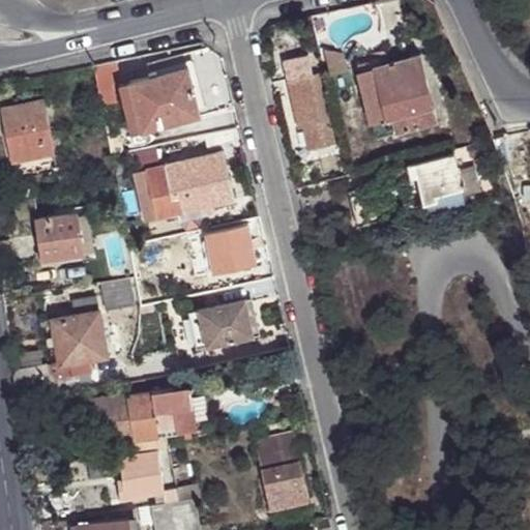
[(130,85),(143,131),(236,108),(224,57),(209,49),(185,55),(158,62),(163,75),(153,77),(129,83),(130,85)]
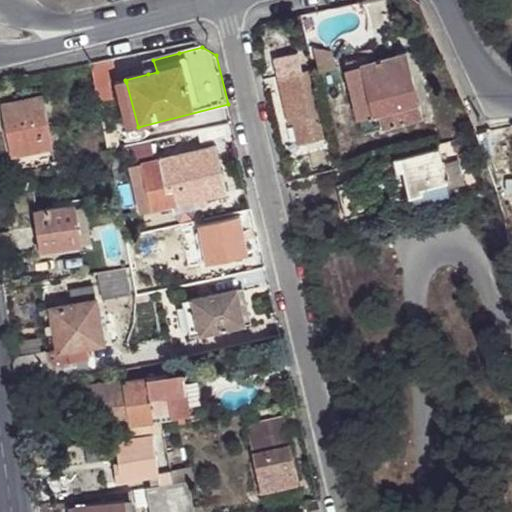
[(274,56),(289,123),(295,122),(299,144),(326,138),(310,69),(304,71),(300,51),(274,56)]
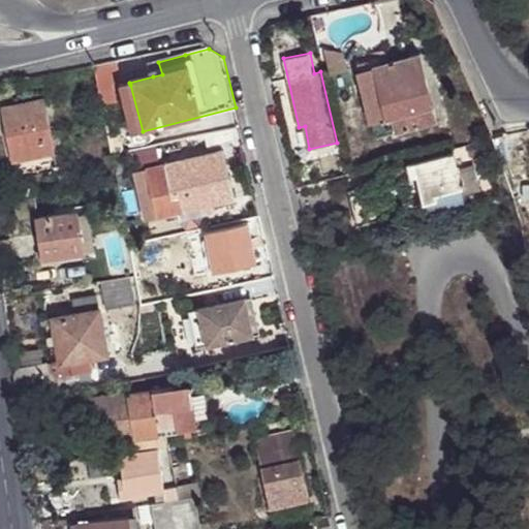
[(364,92),(370,124),(391,120),(394,134),(435,125),(421,58),(382,66),(381,59),(365,62),(371,90),(364,92)]
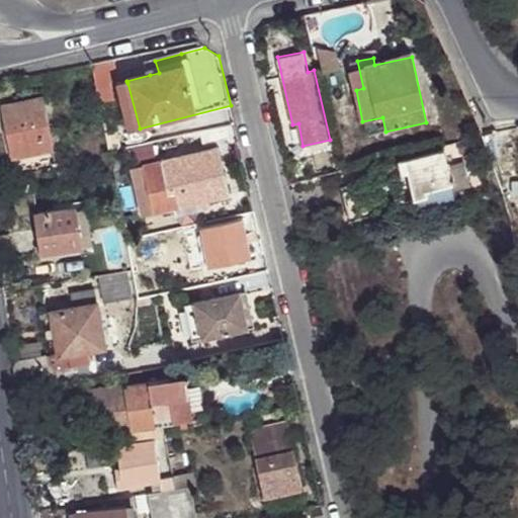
[(159,73),(155,61),(147,63),(150,75),(159,73)]
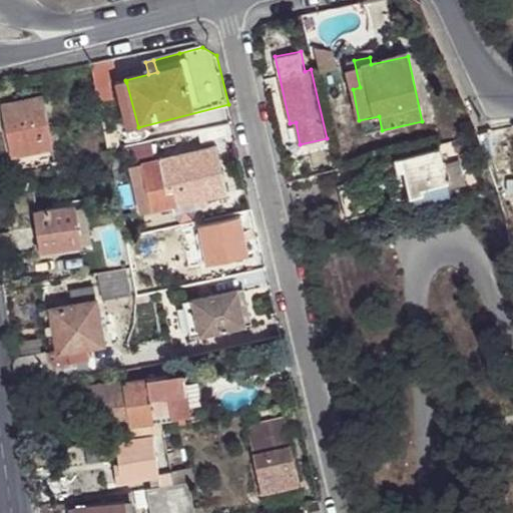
[(347,62),(353,89),(360,87),(354,60),(347,62)]
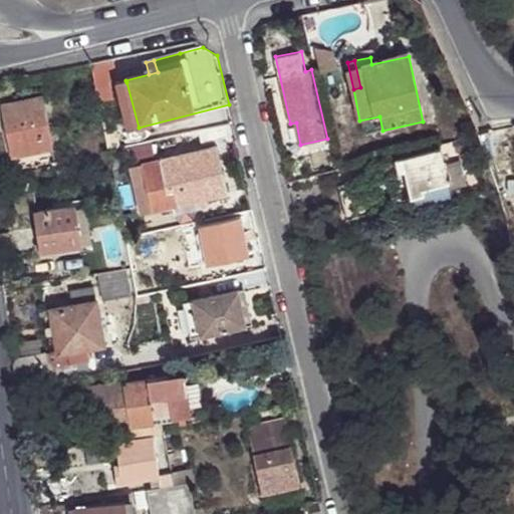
[(104,61),(85,64),(91,96),(108,93),(104,61)]
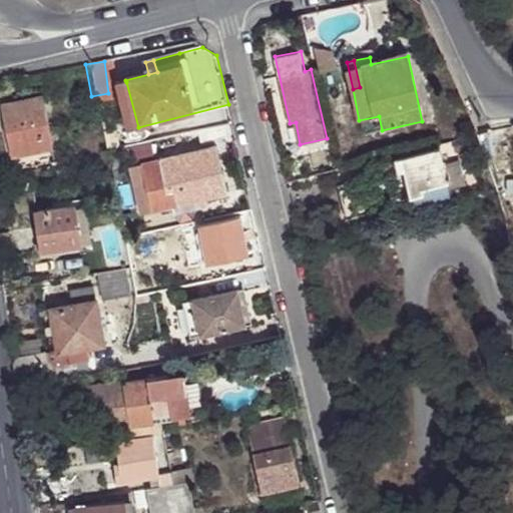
[(127,130),(138,127),(126,82),(117,84),(127,130)]
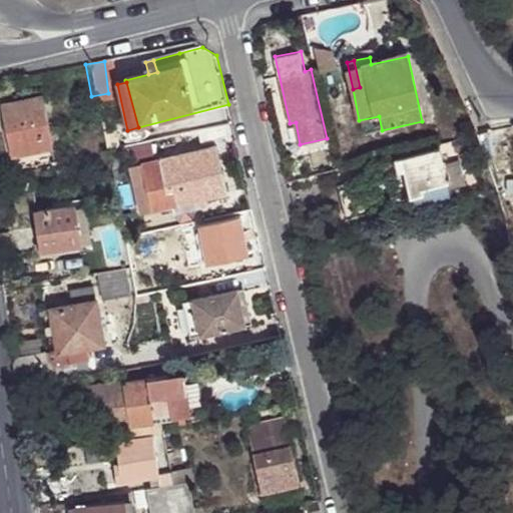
[(5,107),(17,158),(57,148),(45,97),(5,107)]
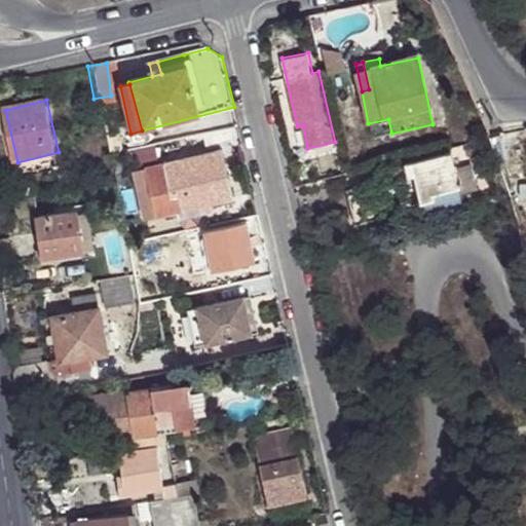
[(388,119),(368,123),(372,137),(391,134),(388,119)]
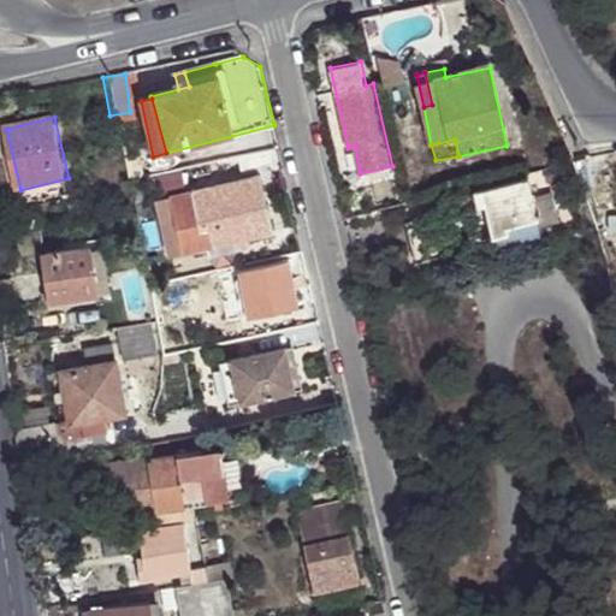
[(217,248),(240,243),(274,235),(261,177),(157,201),(169,259),(193,254),(217,248)]
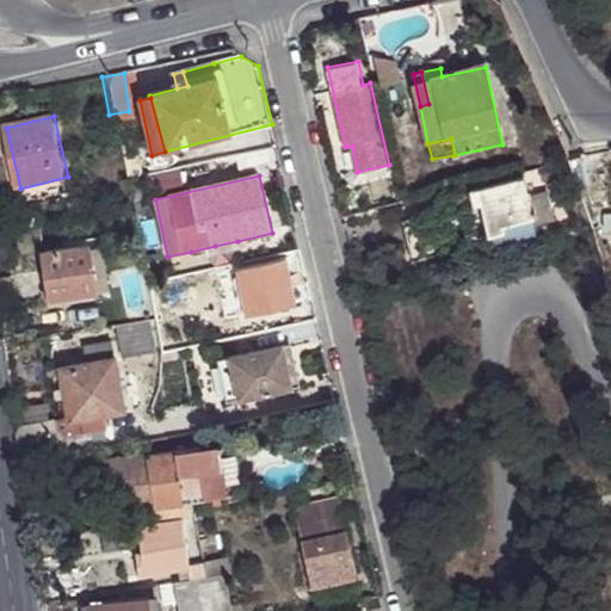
[(68,177),(20,189),(22,197),(69,184),(68,177)]
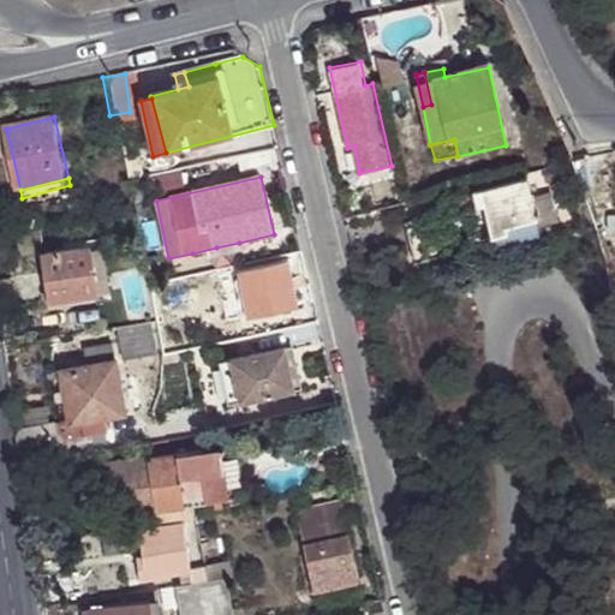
[(523,180),(470,192),(473,208),(481,206),(489,238),(505,234),(503,228),(532,221),(535,231),(551,226),(545,201),(529,206),(523,180)]
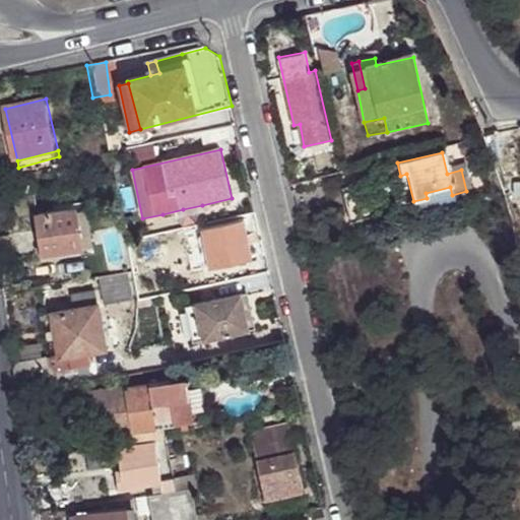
[(232,198),(202,205),(203,211),(233,205),(232,198)]
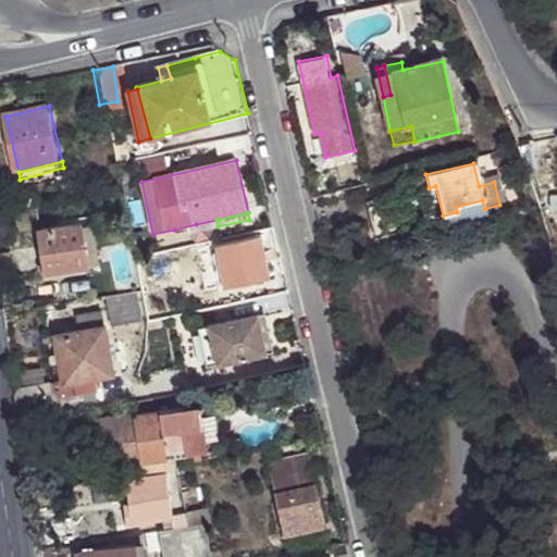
[(90,267),(101,264),(95,222),(85,224),(90,267)]
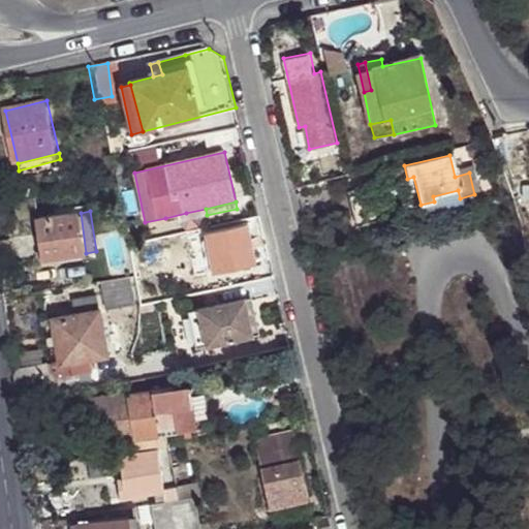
[(39,218),(45,259),(86,253),(81,213),(39,218)]
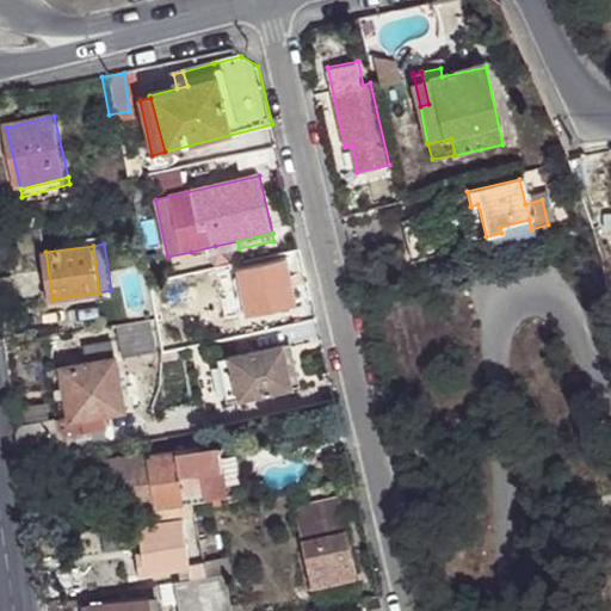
[(215,252),(215,246),(191,252),(192,257),(215,252)]
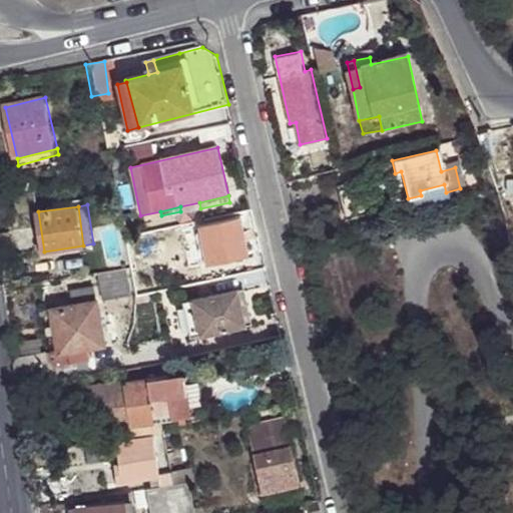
[(200,228),(209,268),(249,260),(241,220),(200,228)]
